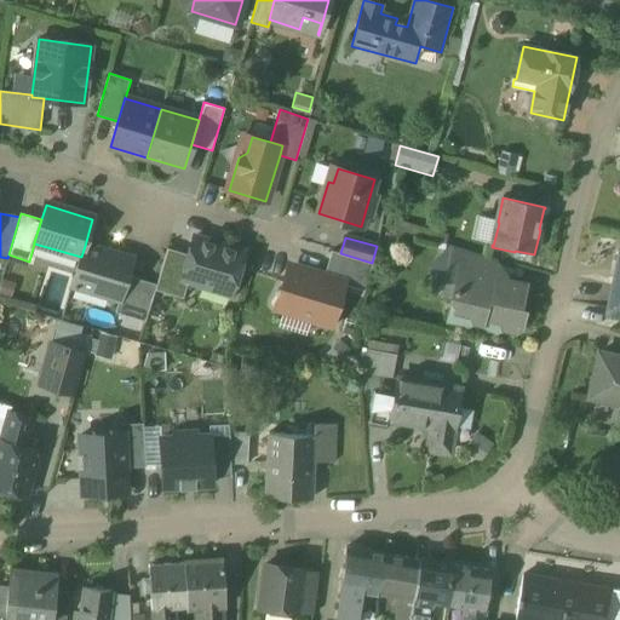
[(244,253),(194,239),(189,256),(182,277),(189,280),(218,288),(219,282),(234,286),(244,253)]
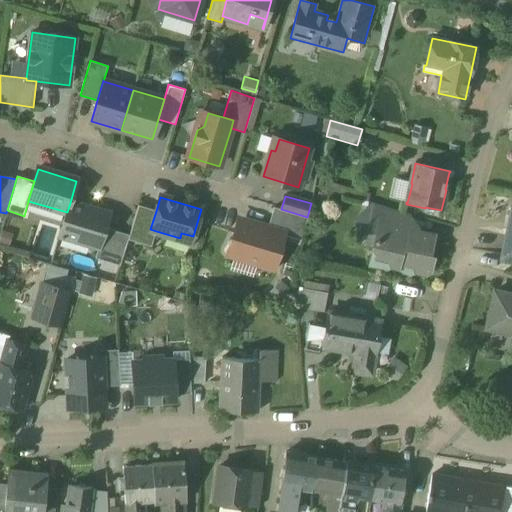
[(109,215),(70,203),(67,212),(60,235),(62,235),(62,237),(64,237),(64,236),(99,247),(105,228),(109,215)]
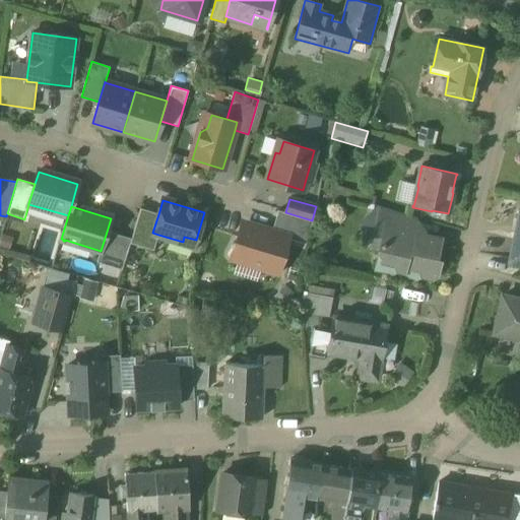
[(409,216),(380,207),(378,219),(385,221),(383,228),(385,229),(386,226),(406,232),(409,216)]
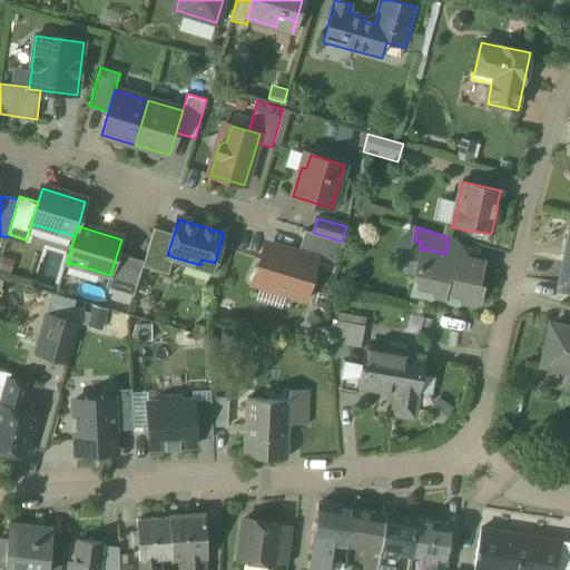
[(174,235),(154,228),(144,262),(143,267),(168,275),(174,257),(167,255),(174,235)]
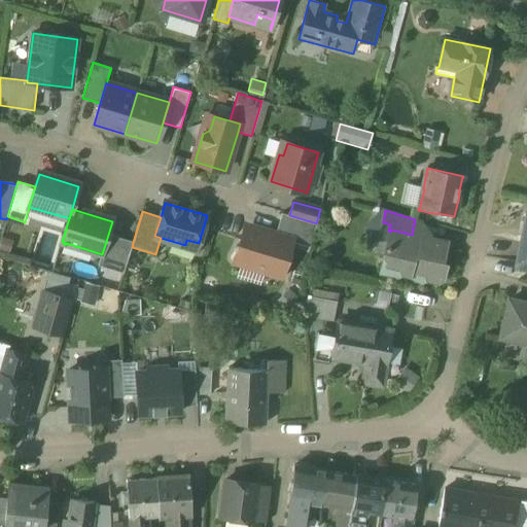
[(289,215),(282,213),(275,235),(292,240),(292,242),(310,247),(317,224),(316,223),(289,215)]
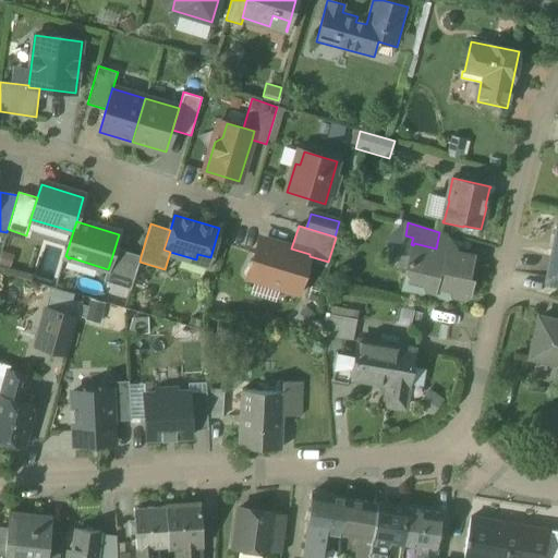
[(291,249),(267,241),(266,245),(261,247),(257,246),(247,277),(281,287),(288,282),(300,287),(310,256),(310,254),(291,249)]
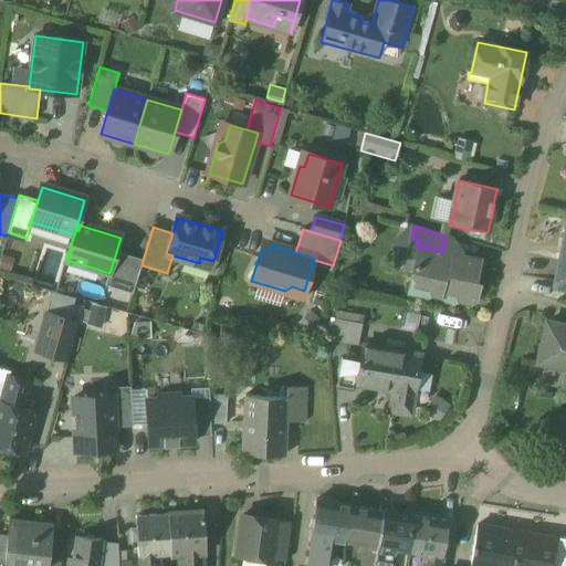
[(442,252),(420,247),(419,249),(416,262),(412,265),(413,268),(411,282),(415,286),(413,291),(416,292),(419,296),(426,299),(431,295),(442,297),(444,303),(452,305),(458,302),(469,304),(474,301),(477,287),(474,283),(479,261),(462,257),(460,262),(448,260),(449,253),(442,252)]
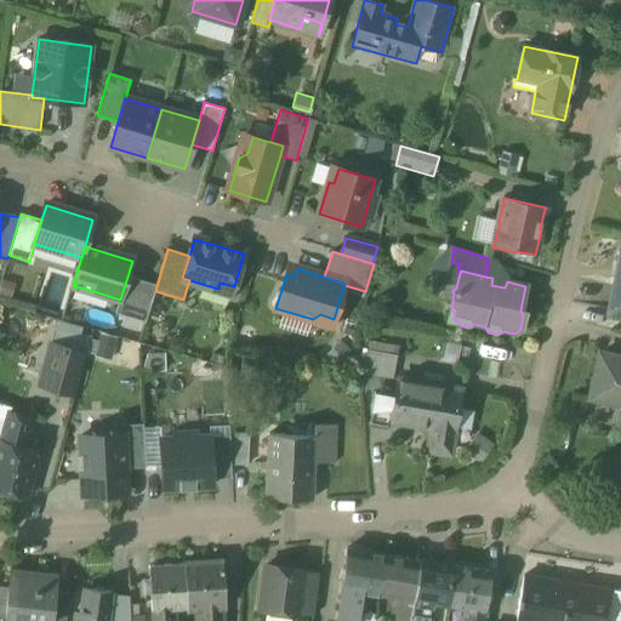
[(157,285),(127,277),(120,300),(115,313),(146,323),(155,291),(157,285)]
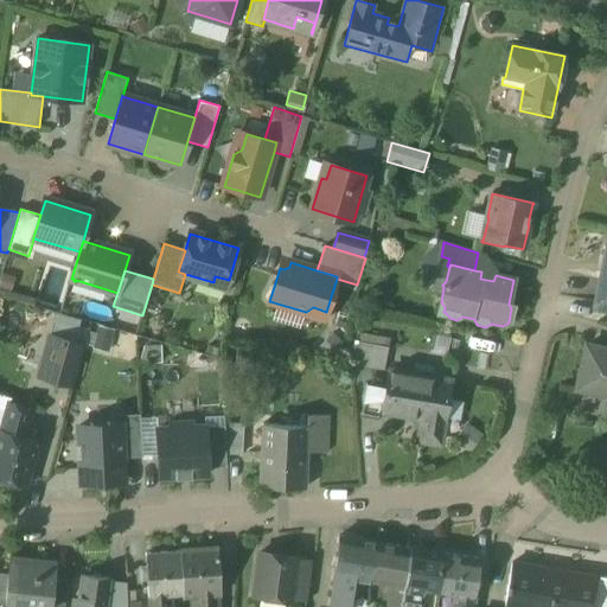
[(85,345),(50,336),(38,377),(74,387),(85,345)]
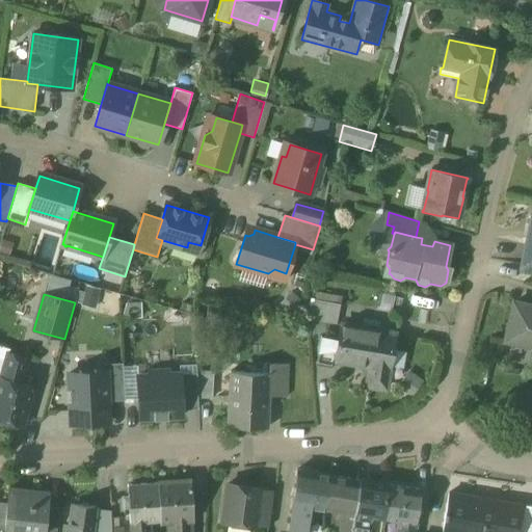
[(340,304),(316,300),(312,320),(337,324),(340,304)]
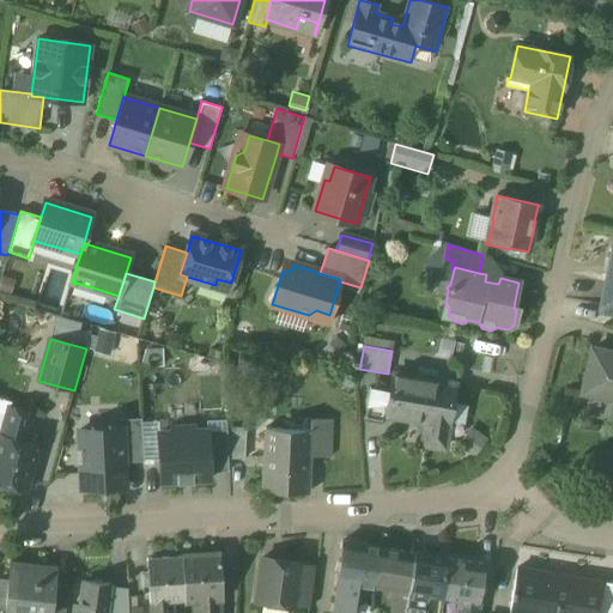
[(612,352),(594,349),(584,393),(612,400),(612,417),(612,418),(612,417),(612,352)]
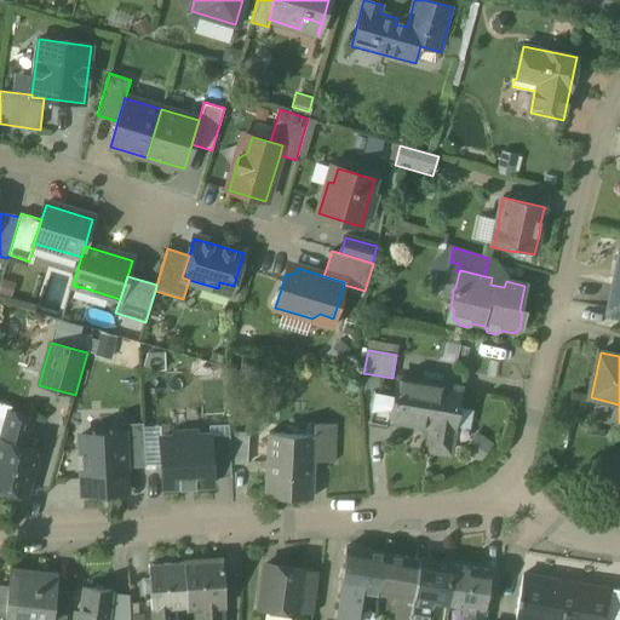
[(460,390),(397,378),(394,395),(390,419),(390,420),(431,428),(428,449),(449,453),(460,390)]
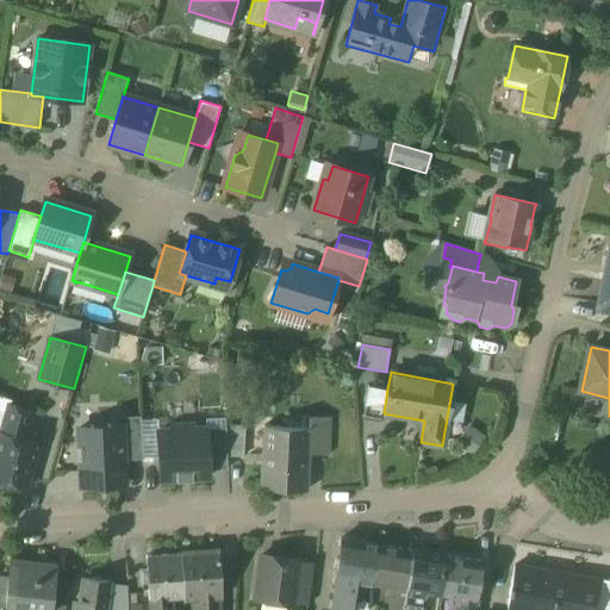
[(387,388),(368,386),(363,417),(383,421),(384,414),(384,412),(387,388)]
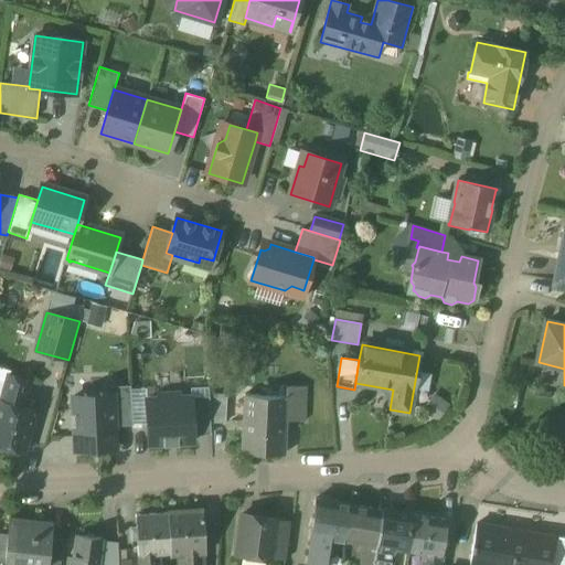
[(31,381),(8,374),(0,401),(0,445),(24,452),(36,411),(23,407),(31,381)]
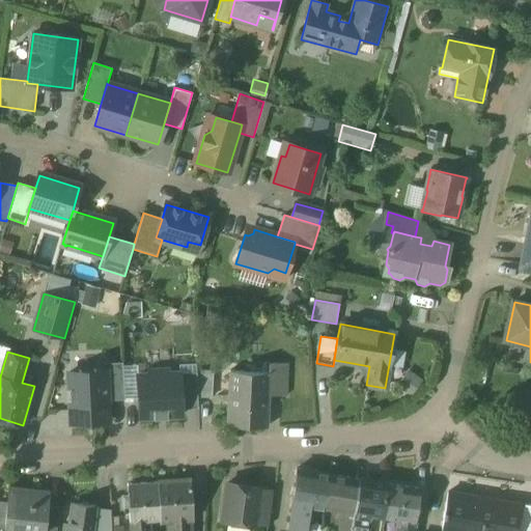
[(286,364),(269,363),(269,372),(270,373),(269,395),(285,395),(286,364)]
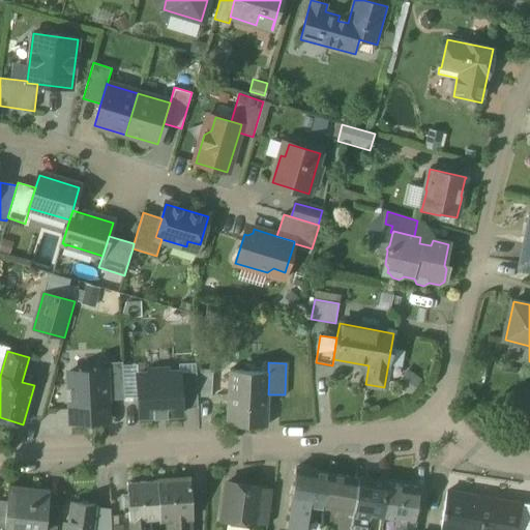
[(107,371),(95,371),(95,369),(79,370),(79,372),(68,373),(70,422),(109,420),(107,371)]
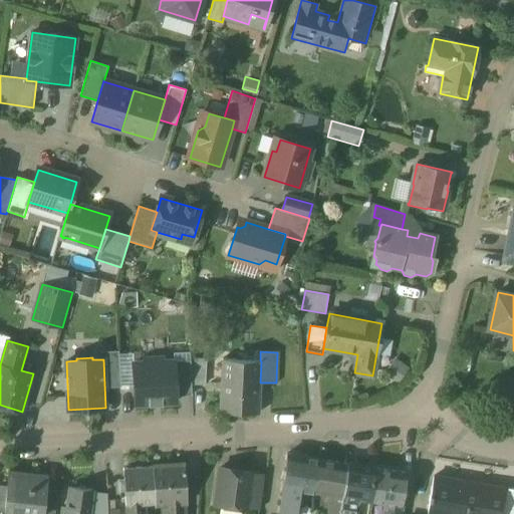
[(144,362),(134,362),(134,367),(134,374),(136,404),(150,404),(150,406),(162,405),(162,403),(176,402),(174,360),(164,361),(164,357),(144,358),(144,362)]
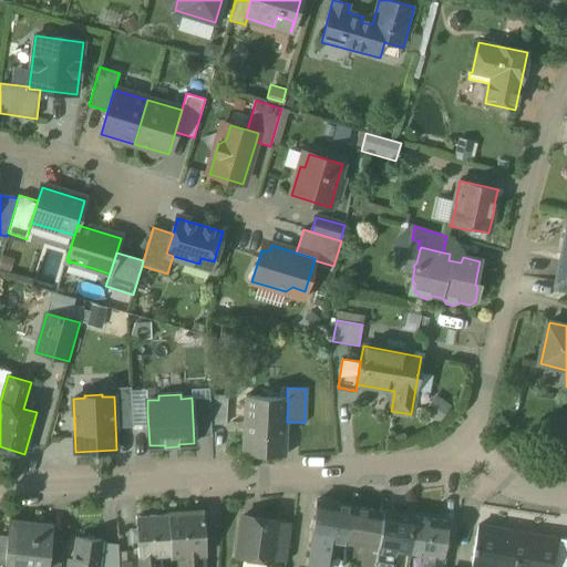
[(228,395),(210,395),(212,422),(226,423),(228,395)]
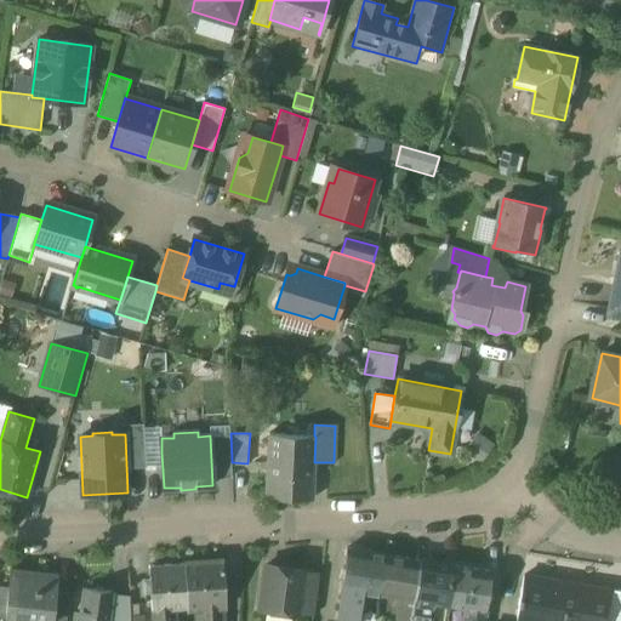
[(314,436),(269,434),(266,497),(313,499),(314,462),(315,437),(314,436)]
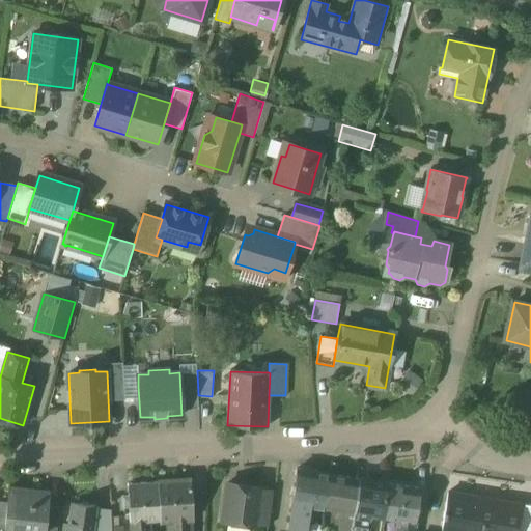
[(330,474),(298,470),(289,524),(306,526),(309,505),(325,508),(330,474)]
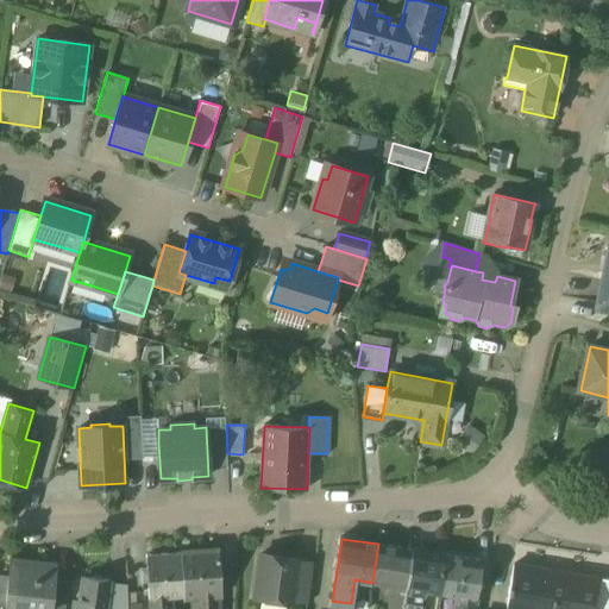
[(402,608),(412,550),(378,544),(372,583),(391,585),(387,608),(402,608)]
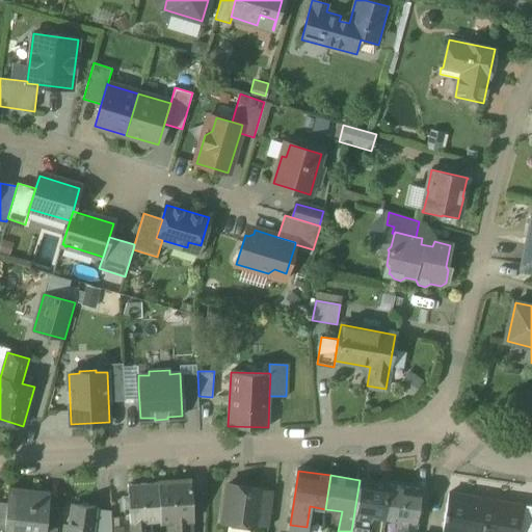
[(389,484),(360,480),(351,531),(365,531),(368,515),(383,519),(389,484)]
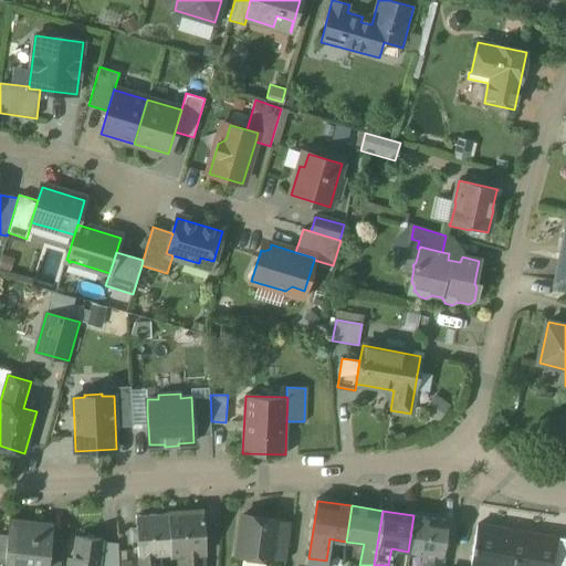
[(202,565),(199,512),(168,514),(171,553),(181,552),(182,565),(202,565)]
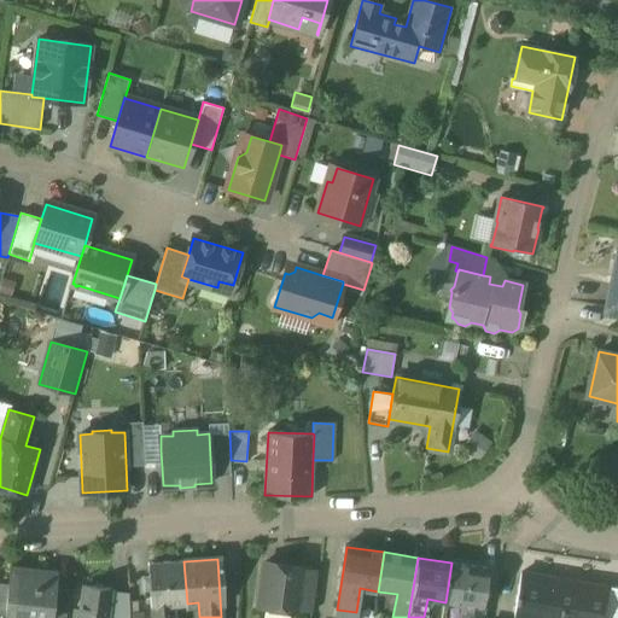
[(184,561),(149,564),(152,617),(175,617),(175,605),(187,604),(184,561)]
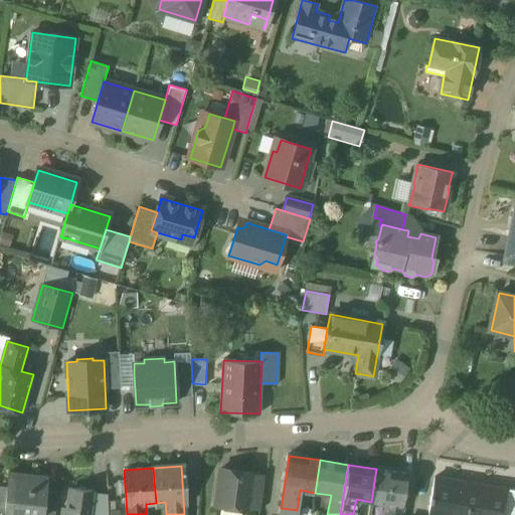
[(252,473),(221,469),(216,504),(247,509),(252,473)]
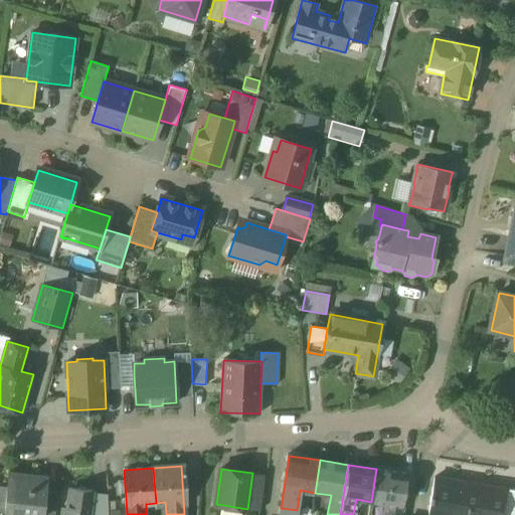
[(400,514),(406,473),(376,469),(371,502),(386,504),(384,514),(400,514)]
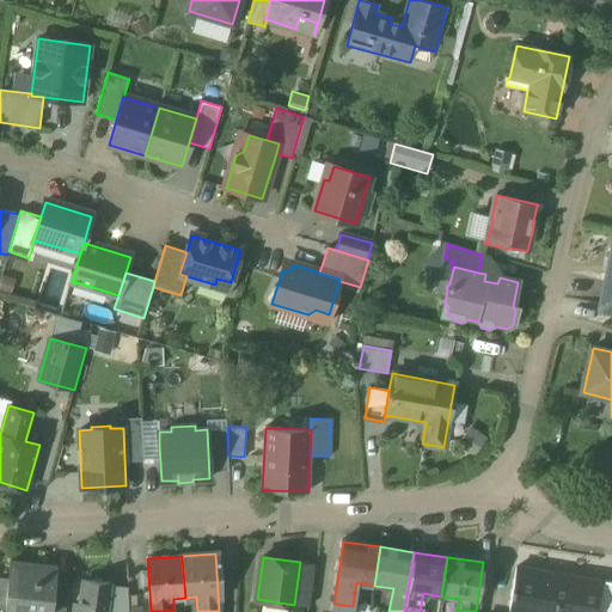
[(56,564),(11,560),(10,579),(6,609),(37,611),(50,611),(54,582),(56,564)]
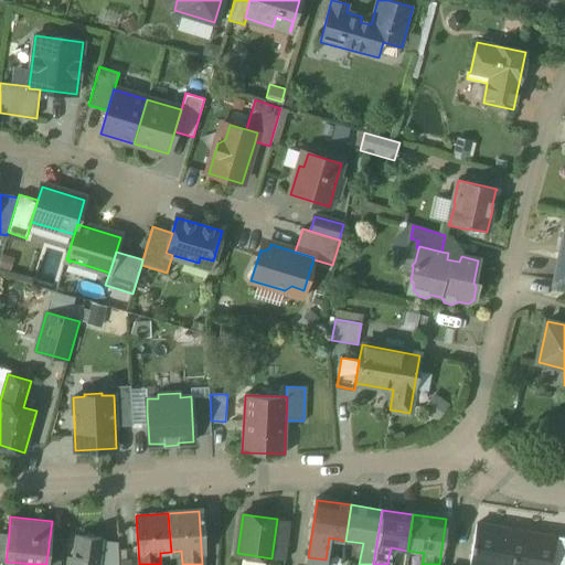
[(291,521),(277,519),(272,558),(286,560),(291,521)]
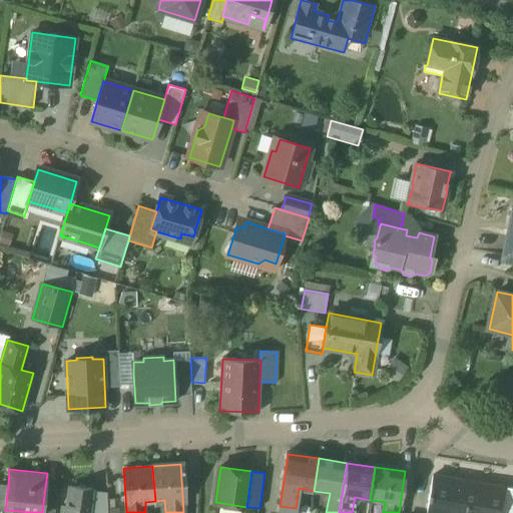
[(503,512),(507,488),(434,476),(431,495),(430,495),(429,501),(430,501),(428,512),(503,512)]
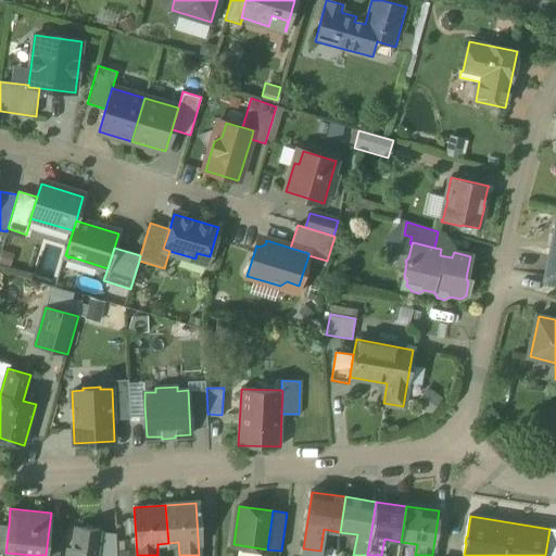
[(97,555),(101,530),(75,527),(72,555),(97,555)]
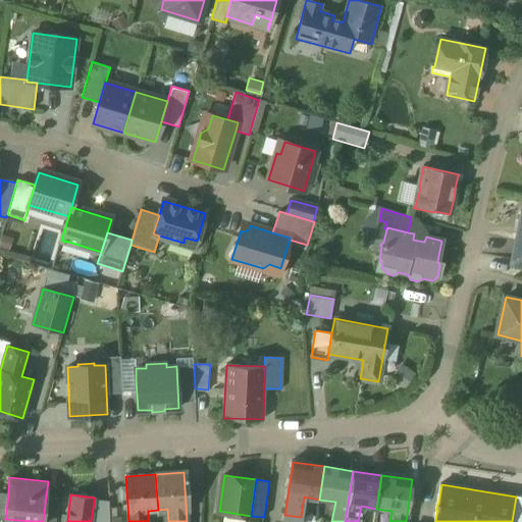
[(55,521),(58,498),(46,497),(43,521),(55,521)]
